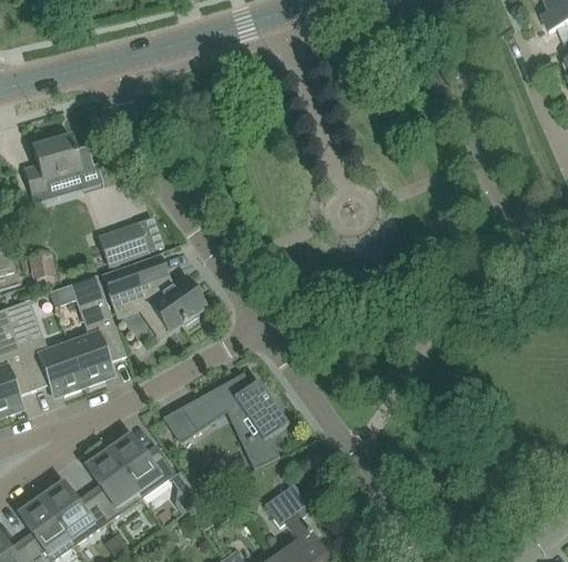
[(547,0),(551,11),(544,14),(550,29),(567,20),(567,0),(547,0)]
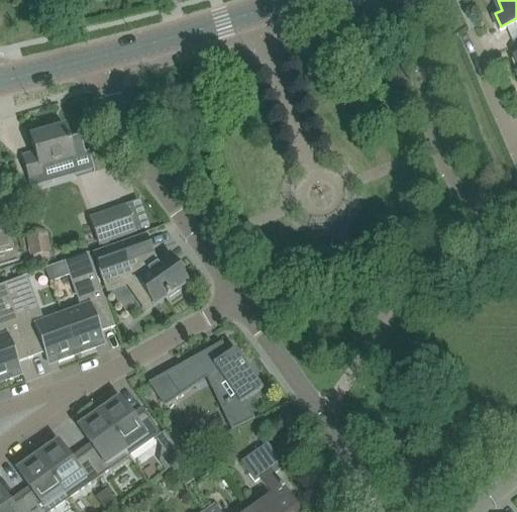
[(22,152),(27,172),(29,178),(43,174),(40,163),(55,159),(71,155),(76,171),(93,166),(93,168),(95,167),(89,147),(88,147),(88,148),(85,148),(80,130),(78,130),(79,131),(68,134),(65,122),(29,132),(34,148),(22,152)]
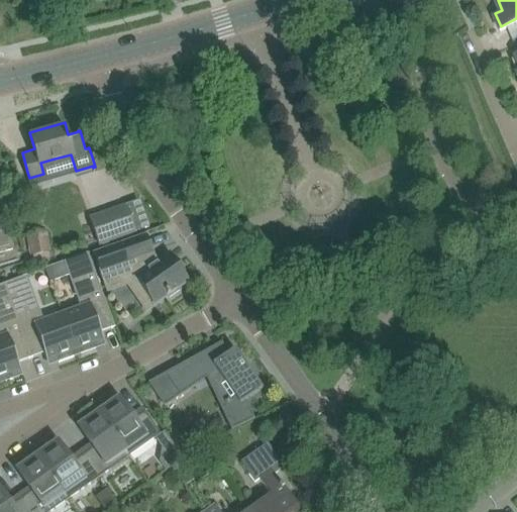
[(90,214),(99,241),(135,228),(125,202),(90,214)]
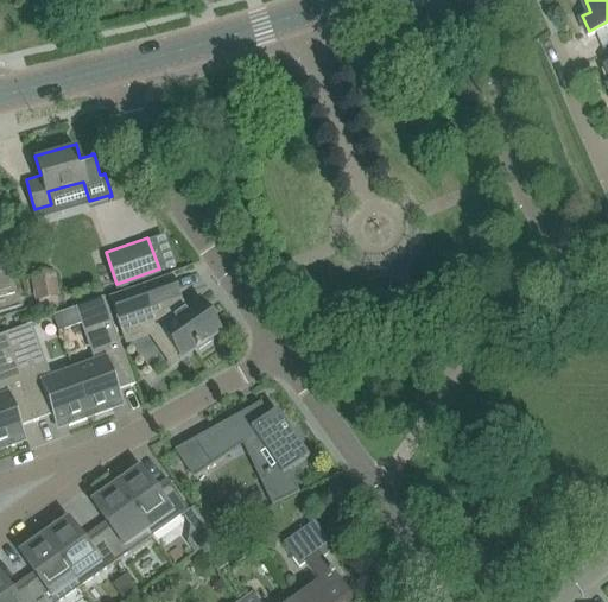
[(56,266),(31,271),(36,296),(38,295),(39,303),(58,299),(57,292),(61,292),(56,266)]
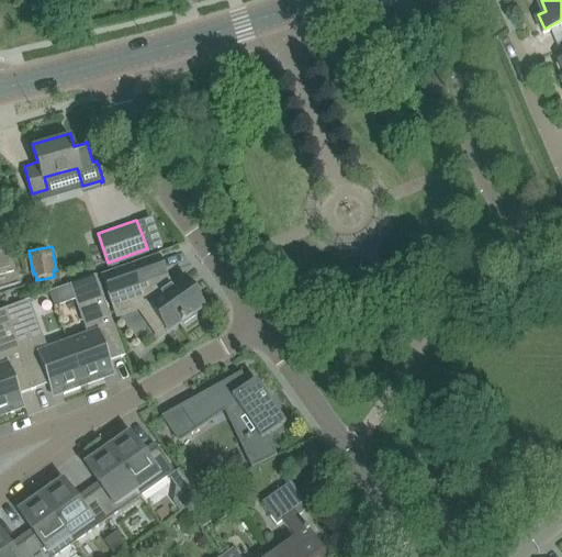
[(171,281),(165,271),(166,271),(159,253),(103,271),(114,303),(143,293),(167,329),(182,318),(184,320),(195,311),(194,309),(204,302),(183,273),(171,281)]
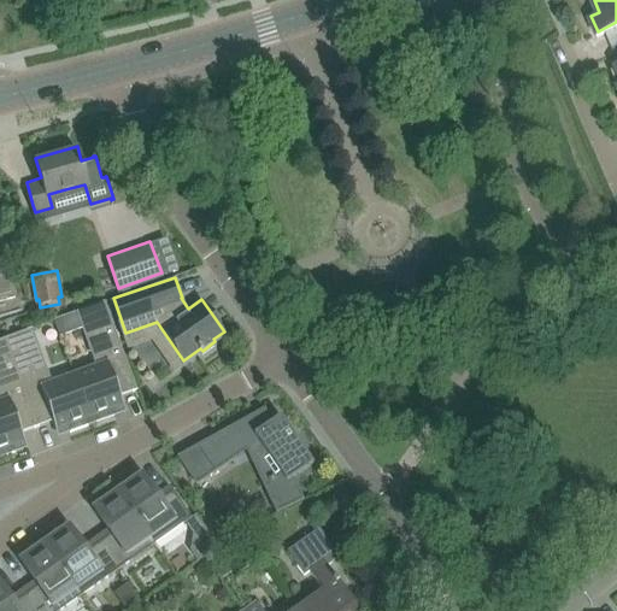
[(97,362),(74,370),(92,421),(115,412),(112,405),(123,400),(121,392),(136,386),(105,298),(76,307),(97,362)]
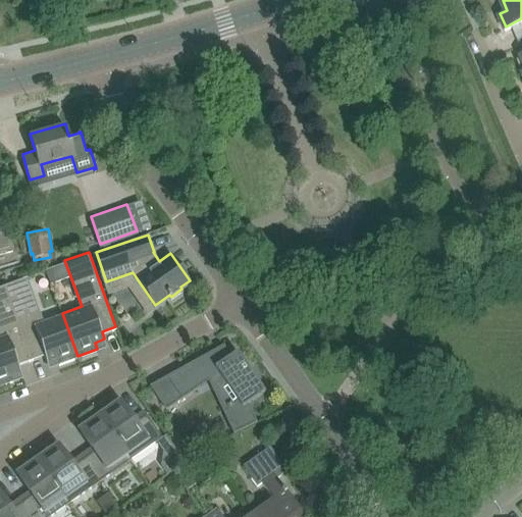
[(59,363),(77,356),(62,313),(44,319),(28,274),(4,282),(31,357),(44,353),(47,360),(56,356),(59,363)]
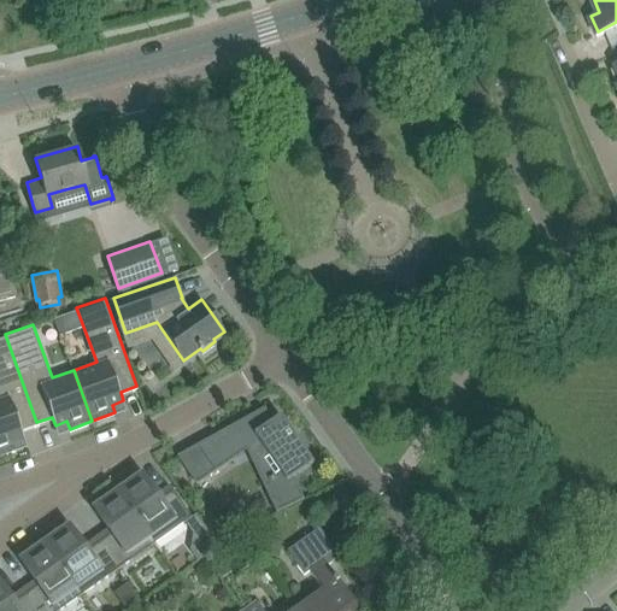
[(0,453),(16,448),(12,441),(24,436),(21,428),(36,422),(5,334),(0,335),(0,453)]
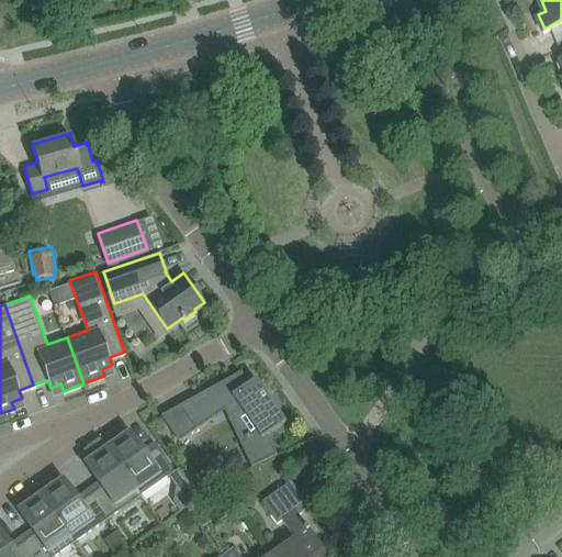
[(284,420),(255,376),(248,380),(240,386),(232,374),(226,377),(179,403),(195,426),(212,415),(224,407),(235,399),(254,426),(244,434),(246,436),(240,441),(247,455),(247,456),(251,464),(277,452),(267,432),(284,420)]
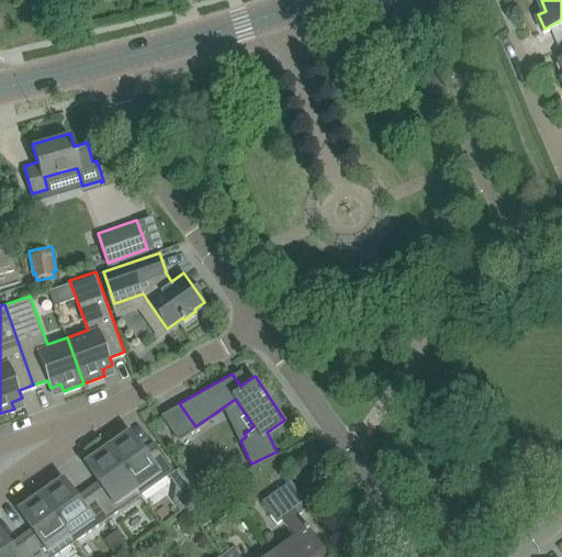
[(130,431),(123,435),(121,433),(108,442),(109,445),(108,446),(141,492),(175,468),(157,444),(145,453),(130,431)]
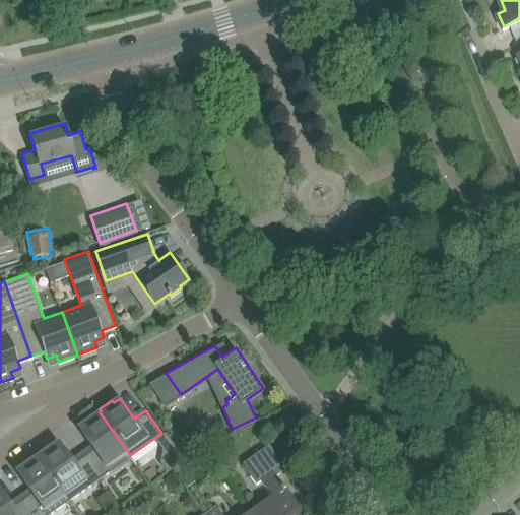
[(83,455),(99,477),(130,455),(100,412),(98,413),(95,411),(83,420),(85,423),(79,427),(93,447),(83,455)]
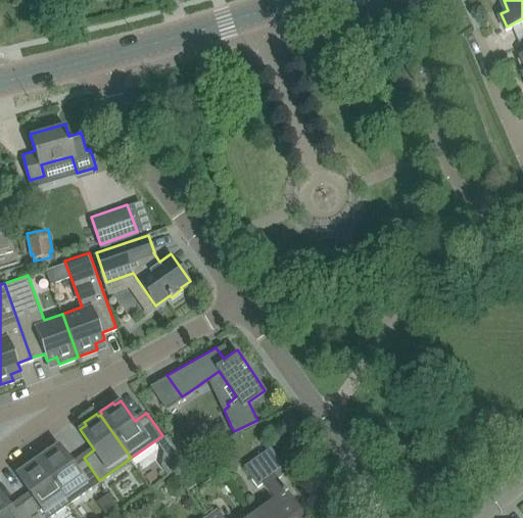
[(276,497),(253,513),(256,517),(305,517),(276,475),(288,467),(290,471),(291,470),(272,443),(245,462),(259,482),(264,479),(276,497)]
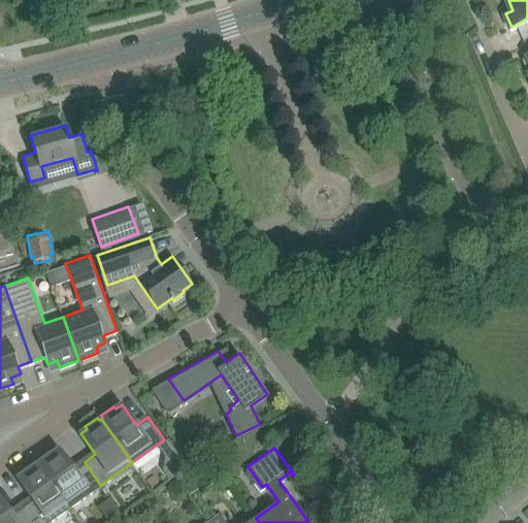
[(73,469),(70,464),(59,449),(53,453),(51,451),(38,459),(40,462),(38,463),(69,507),(100,485),(85,462),(73,469)]
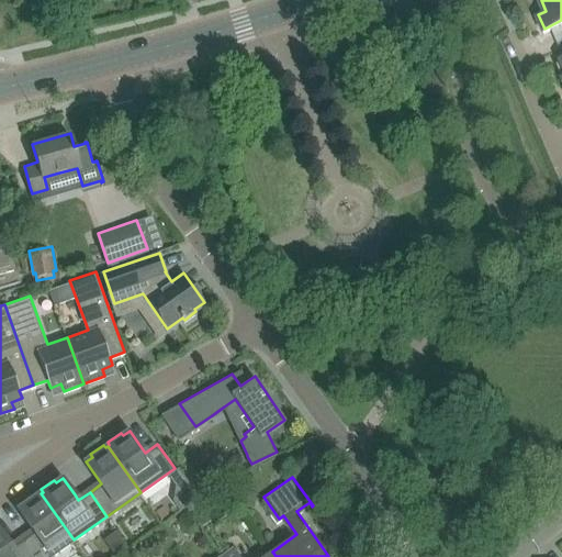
[(35,556),(48,556),(74,539),(41,493),(38,494),(37,492),(23,501),(25,504),(19,509),(34,531),(23,538),(35,556)]
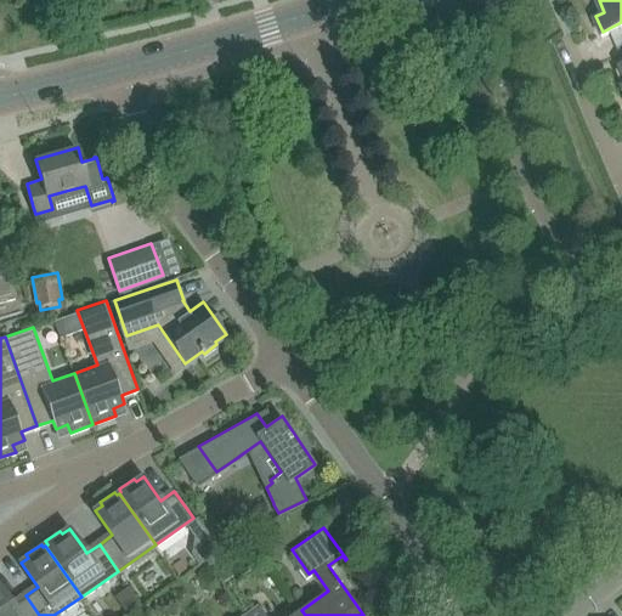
[(0,615),(39,615),(26,595),(13,605),(0,586),(0,615)]
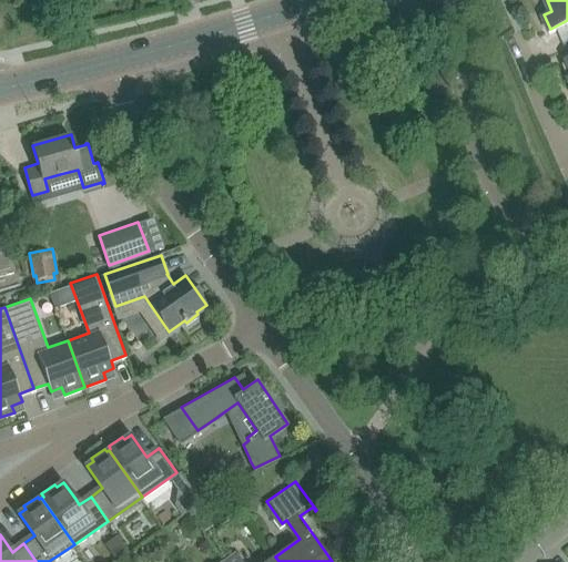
[(279,561),(275,557),(266,561),(244,561),(235,549),(223,558),(225,561),(279,561)]
